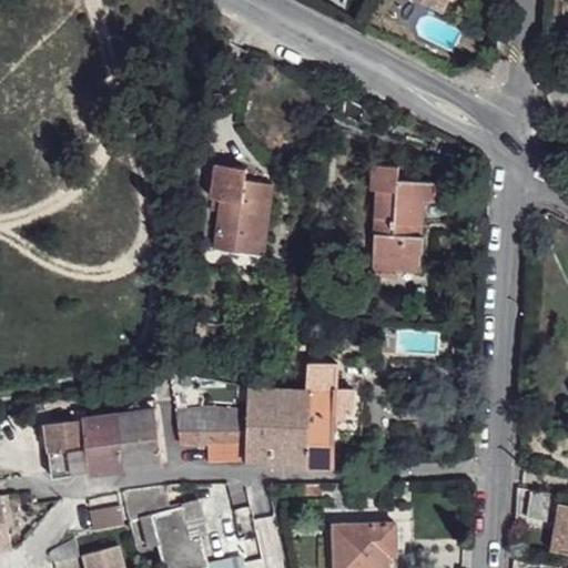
[(418,0),(445,13),(450,0),(418,0)]
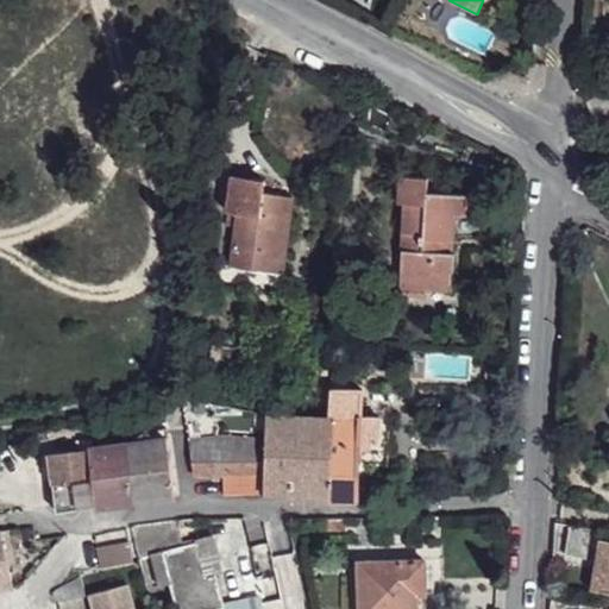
[(349,79),(349,99),(357,99),(358,85),(349,79)]
